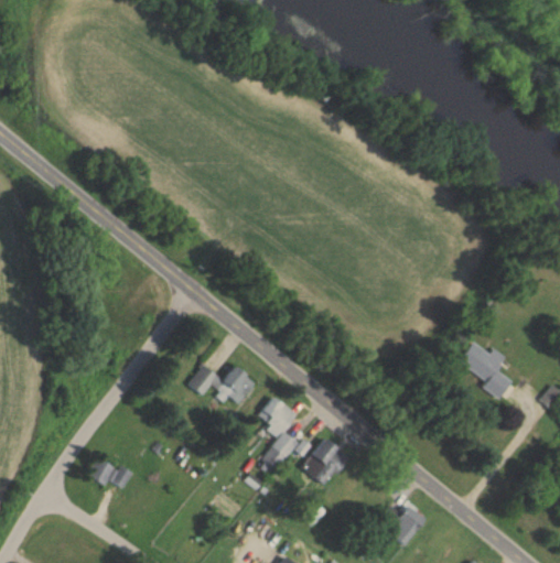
[(472,342),(488,355),(494,348),(506,357),(496,371),(510,381),(497,399),(482,387),(486,381),(458,360),(472,342)]
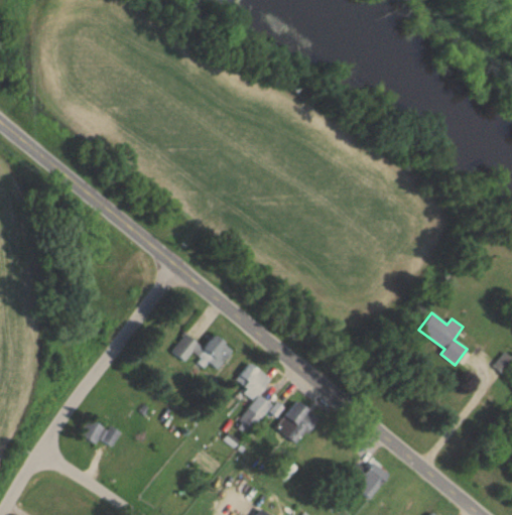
[(186,335),(199,345),(184,361),(172,351),(186,335)]
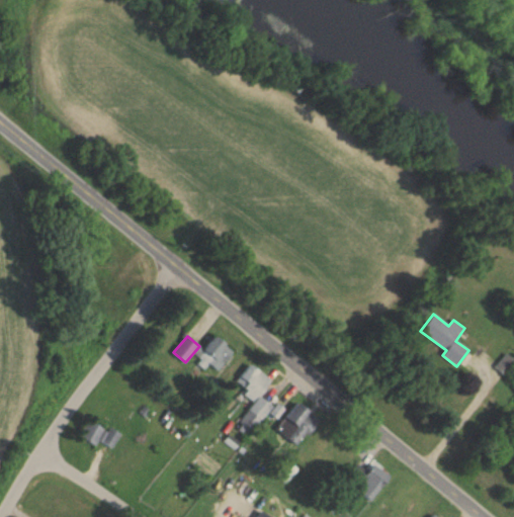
[(212,337),(232,351),(219,369),(210,363),(206,368),(198,362),(202,358),(199,356),(212,337)]
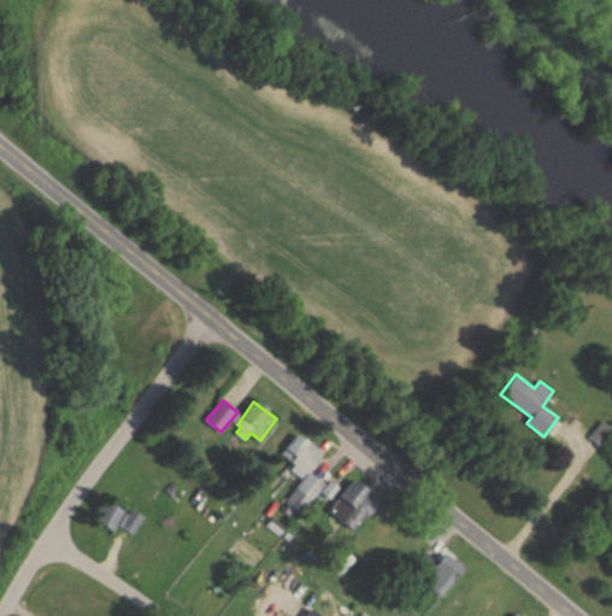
[(604,422),(611,428),(611,435),(601,446),(590,438),(604,422)]
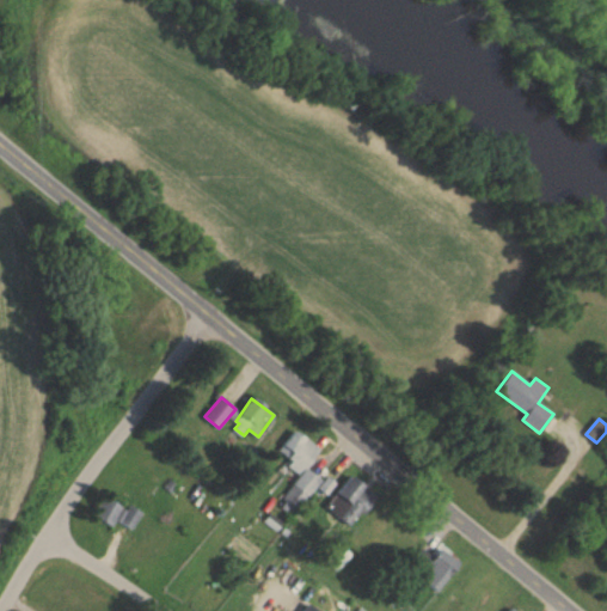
[(295,431),(319,450),(300,474),(289,465),(292,462),(287,458),(292,452),(283,446),(295,431)]
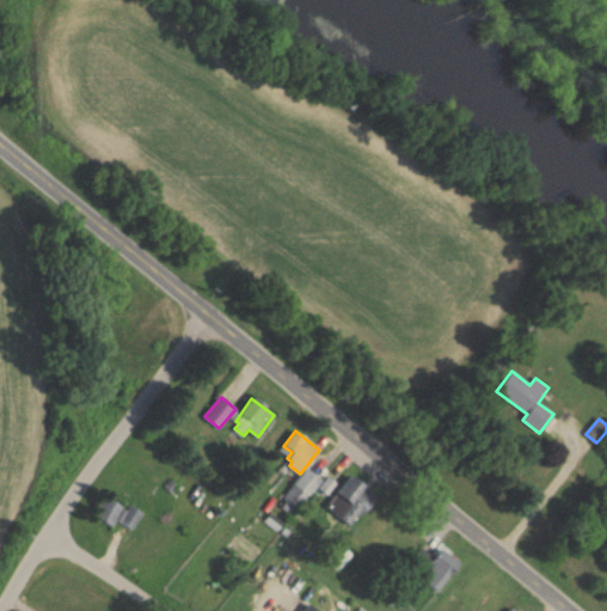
[(307,469),(323,481),(311,496),(295,484),(307,469)]
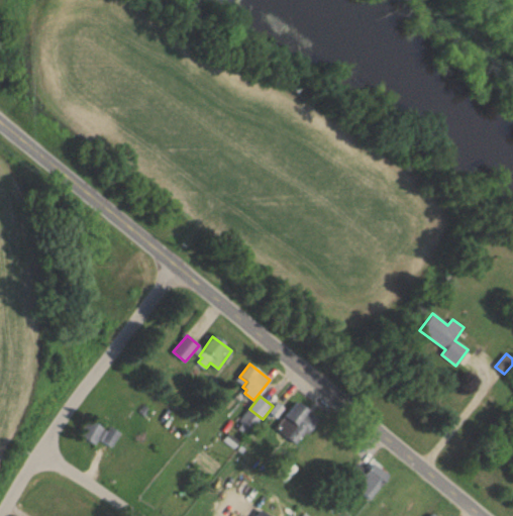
[(296,402),(284,418),(294,426),(286,436),(296,443),(316,417),(296,402)]
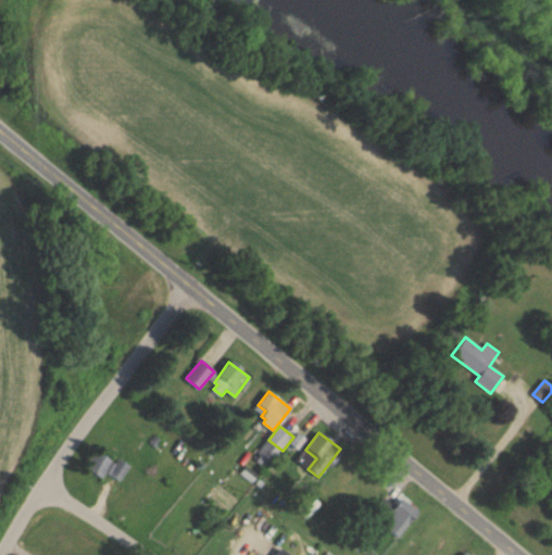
[(159,436),(165,441),(160,446),(153,441),(159,436)]
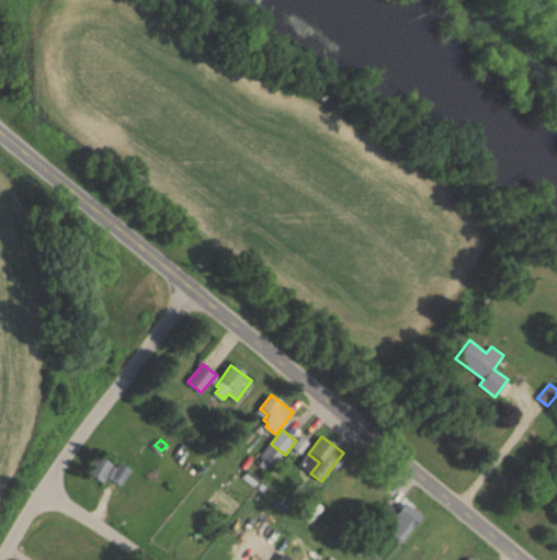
[(99,455),(118,468),(122,464),(132,469),(123,484),(113,478),(109,484),(88,471),(99,455)]
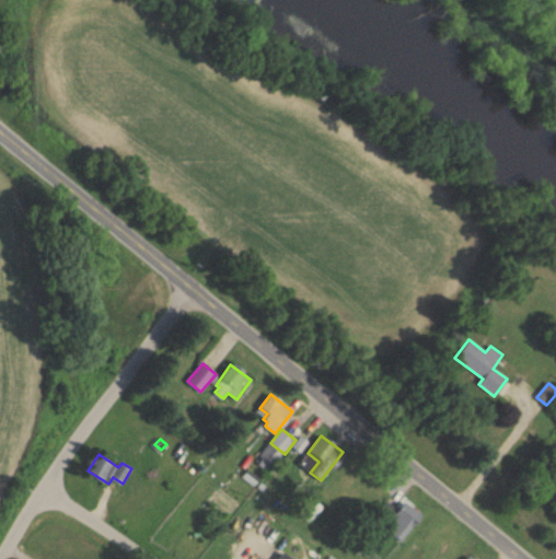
[(404,501),(420,514),(398,540),(372,519),(387,501),(397,509),(404,501)]
